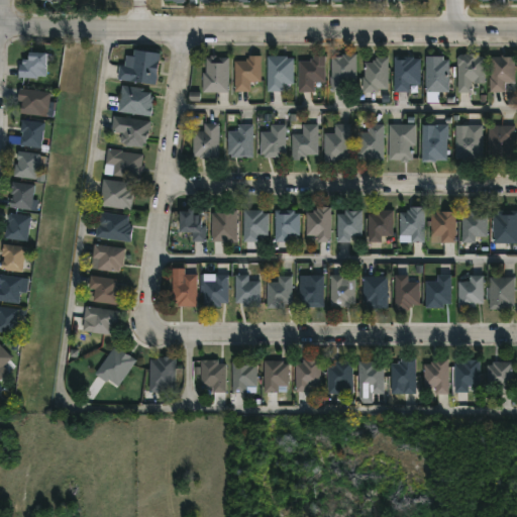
[(160,54),(156,85),(117,80),(119,66),(124,66),(126,56),(133,58),(134,50),(160,54)]
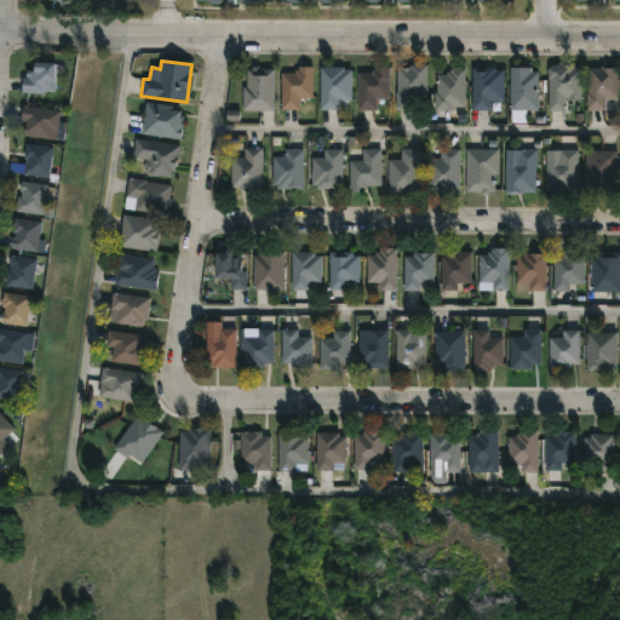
[(53,64),(53,80),(56,80),(55,92),(45,91),(44,95),(22,93),(23,78),(26,78),(27,72),(33,72),(33,63),(53,64)]
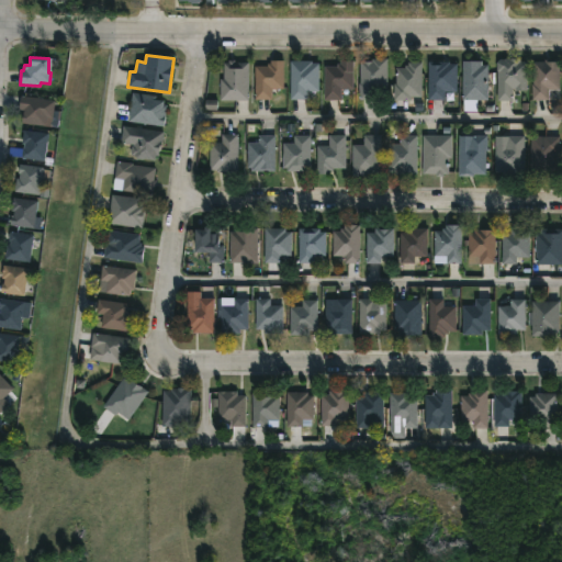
[(386,59),(388,91),(377,90),(375,101),(359,101),(360,62),(372,62),(372,59),(386,59)]
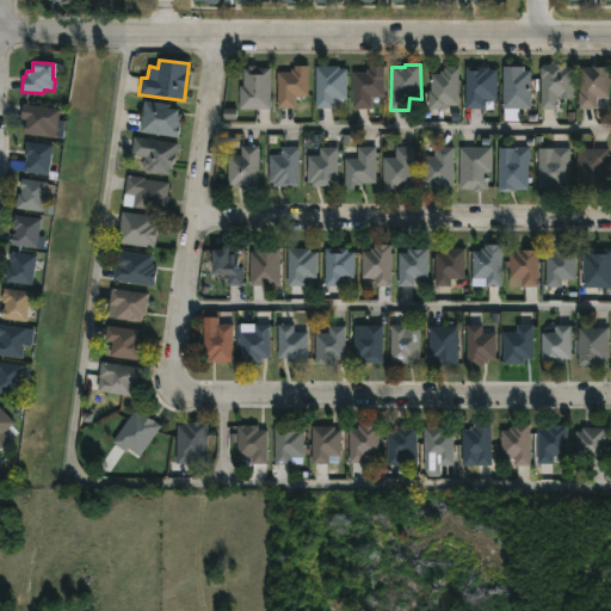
[(567,65),(567,68),(573,68),(574,99),(561,99),(561,97),(559,97),(559,110),(542,110),(541,68),(544,65),(567,65)]
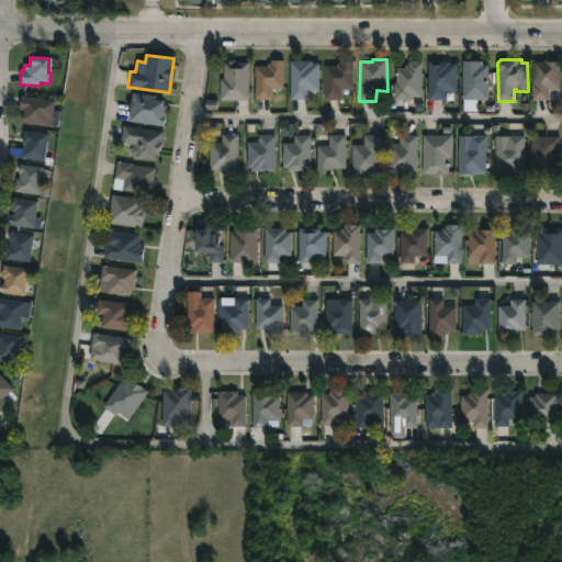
[(551,59),(551,62),(560,63),(560,90),(549,90),(549,100),(531,100),(532,85),(534,85),(534,62),(546,62),(546,59),(551,59)]
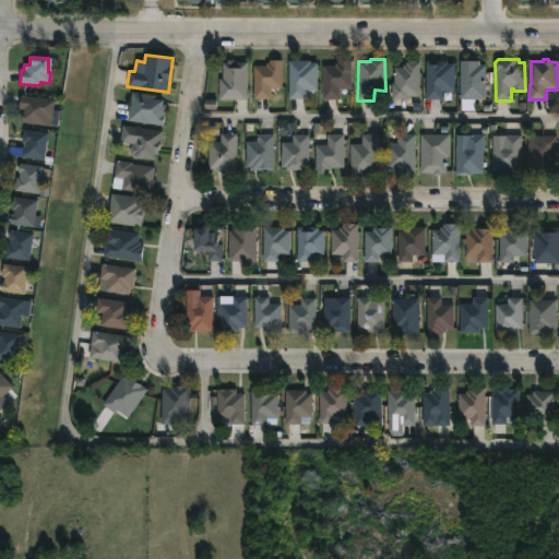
[(234,60),(234,63),(247,63),(247,100),(219,100),(219,79),(222,79),(222,62),(227,62),(227,60),(234,60)]
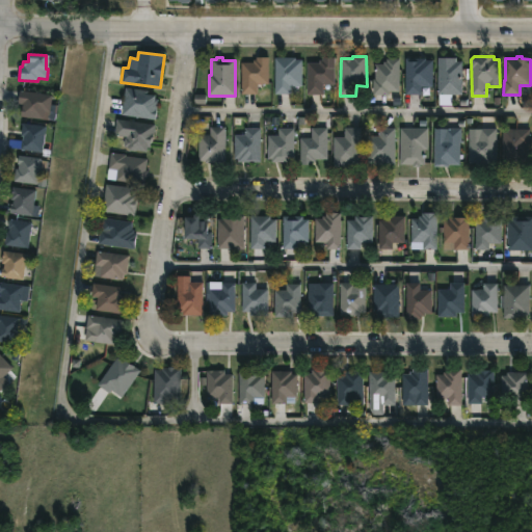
[(241,95),(241,62),(253,62),(253,60),(256,60),(256,58),(269,58),(269,84),(258,84),(258,95),(241,95)]
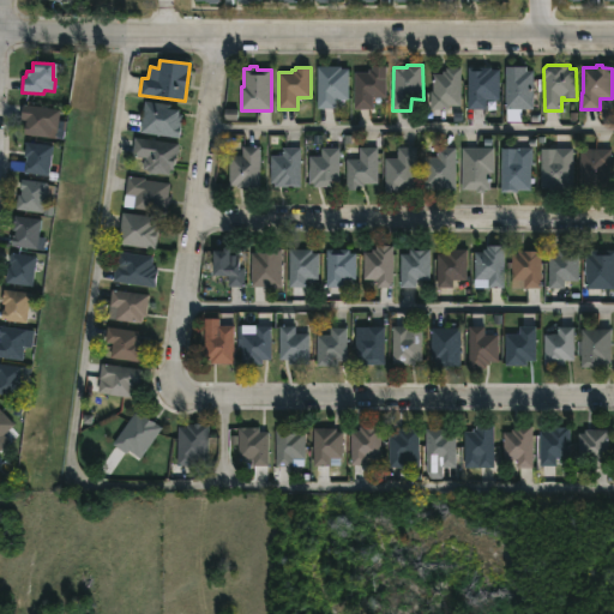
[(341,67),(341,70),(349,70),(349,101),(336,101),(336,109),(318,109),(317,67),(341,67)]
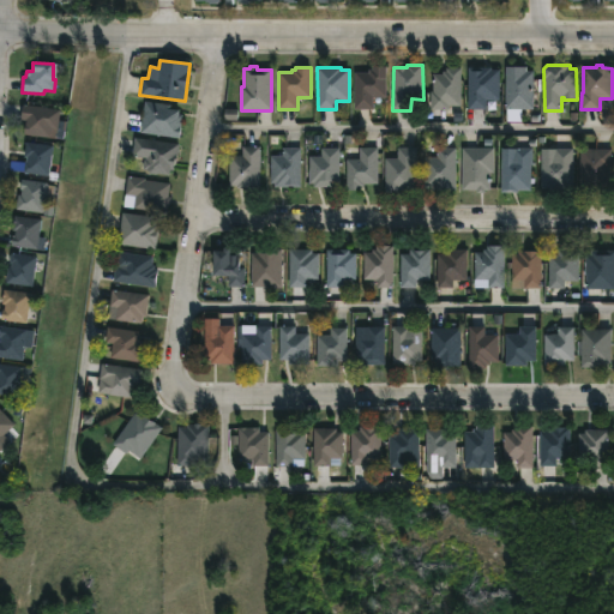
[(359,110),(355,110),(355,73),(368,73),(368,70),(372,70),(372,67),(386,67),(386,98),(374,98),(374,110),(359,110)]
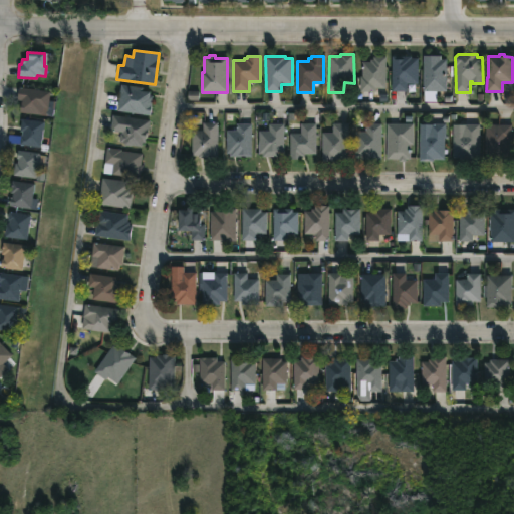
[(412,57),(412,58),(418,58),(418,84),(408,84),(408,91),(392,91),(392,56),(412,57)]
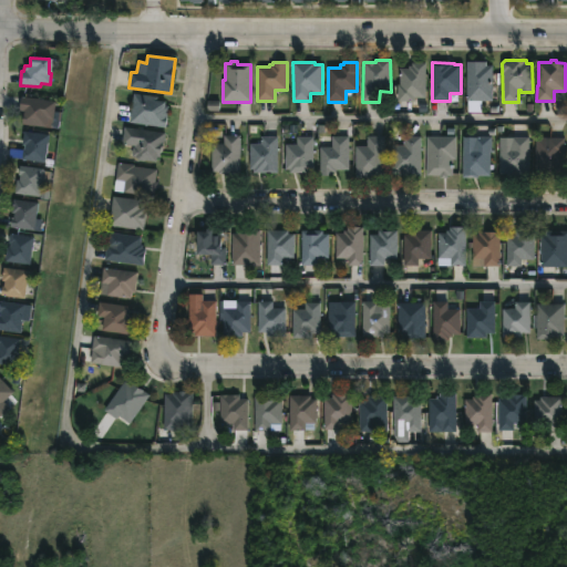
[(487,63),(487,66),(493,66),(493,102),(466,102),(467,62),(487,62),(487,63)]
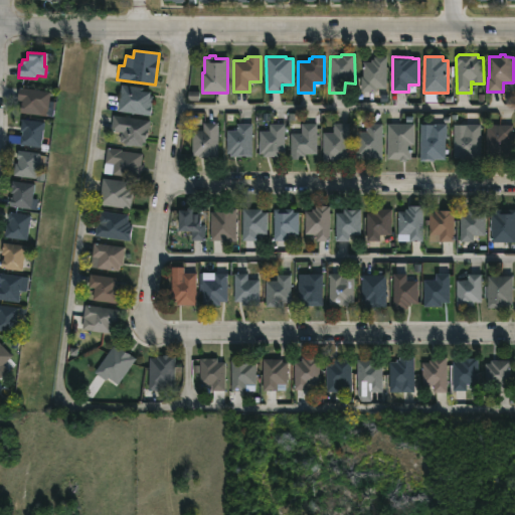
[(363,93),(361,93),(361,76),(363,76),(364,62),(371,62),(371,59),(374,59),(375,57),(388,57),(387,90),(377,90),(377,93),(363,93)]
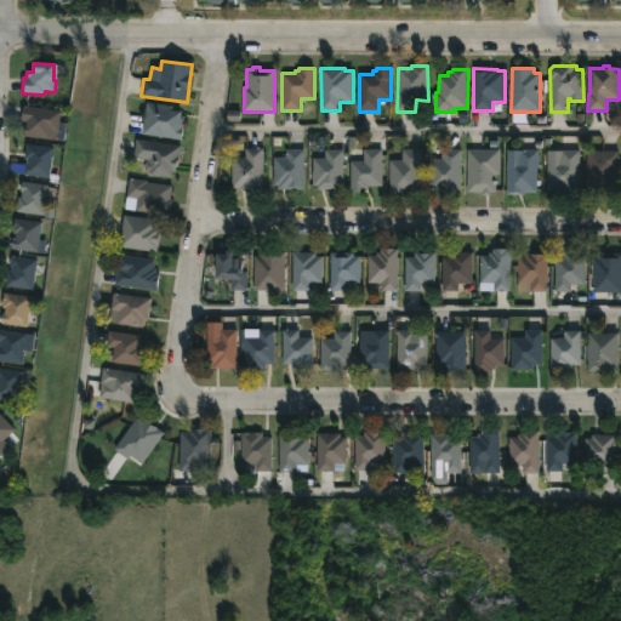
[(184,118),(181,140),(142,135),(147,102),(172,107),(172,110),(181,112),(180,117),(184,118)]
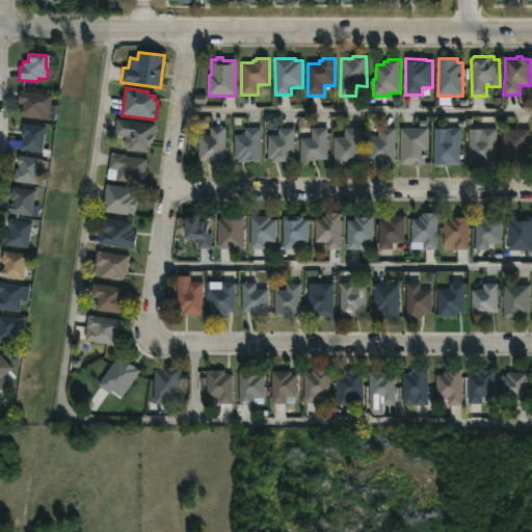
[(52,96),(50,112),(45,111),(44,120),(20,116),(21,105),(18,104),(20,91),(52,96)]
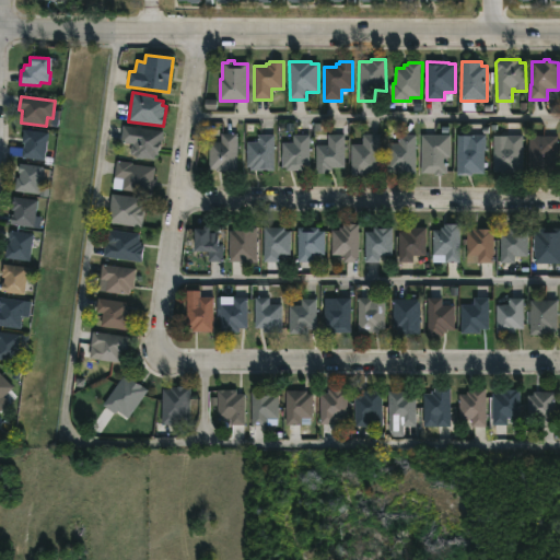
[(164,131),(160,150),(159,150),(158,155),(155,154),(154,160),(130,156),(132,146),(133,144),(120,142),(123,126),(164,131)]
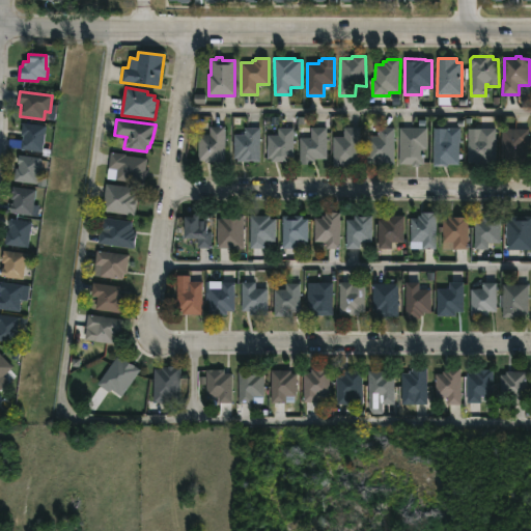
[(46,127),(43,152),(20,149),(21,140),(23,141),(23,137),(21,136),(22,123),(46,127)]
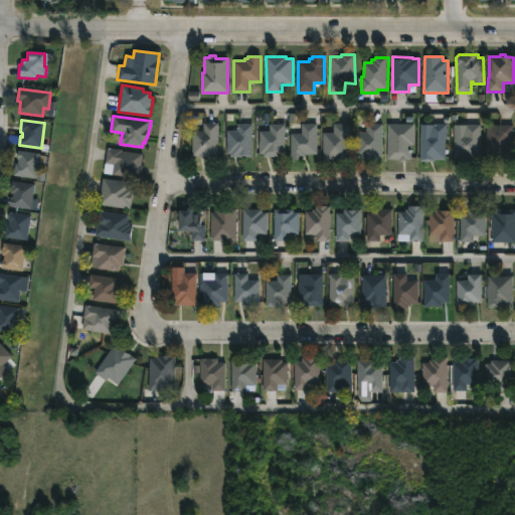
[(218,124),(218,159),(199,158),(199,157),(192,157),(192,131),(203,131),(203,124),(218,124)]
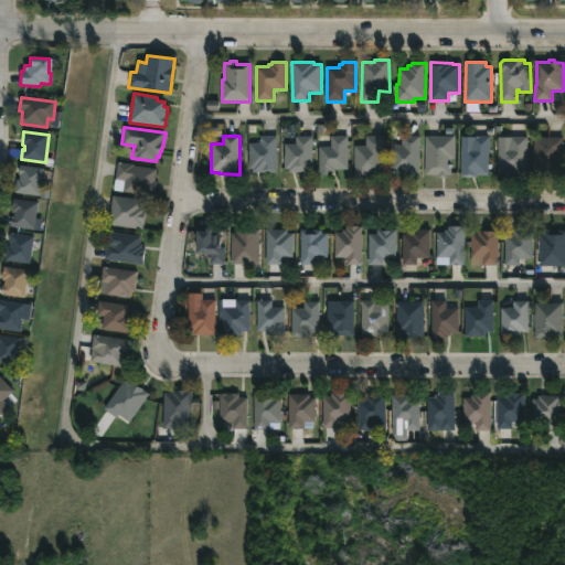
[(331,176),(318,176),(318,147),(331,147),(331,136),(348,136),(347,170),(334,170),(334,172),(331,172),(331,176)]
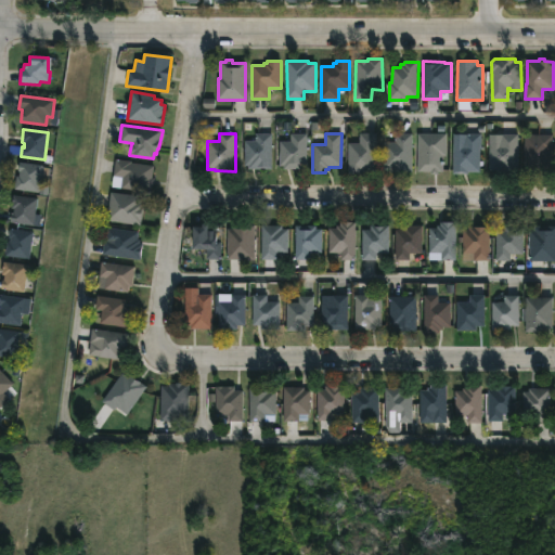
[(359,175),(349,175),(349,144),(359,144),(360,133),(377,134),(375,173),(362,173),(362,175),(359,175)]
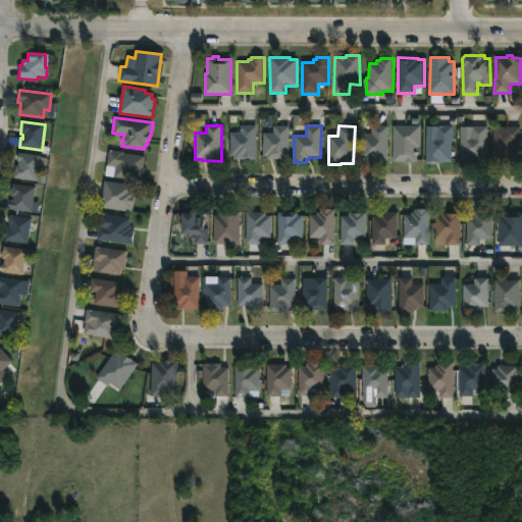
[(256,126),(256,159),(235,159),(235,156),(230,156),(230,133),(241,133),(241,126),(256,126)]
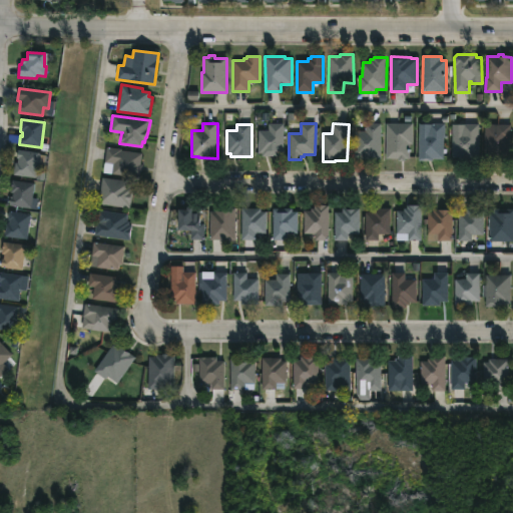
[(284,124),(284,156),(263,156),(263,153),(259,153),(259,130),(269,130),(269,124),(284,124)]
